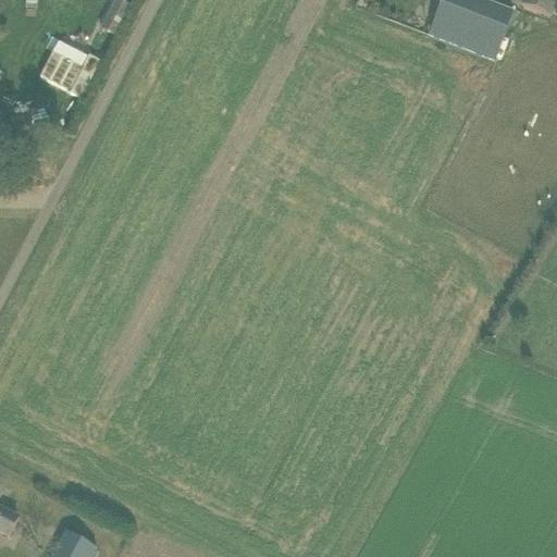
[(474,0),(443,0),(429,36),(495,62),(514,15),(474,0)]
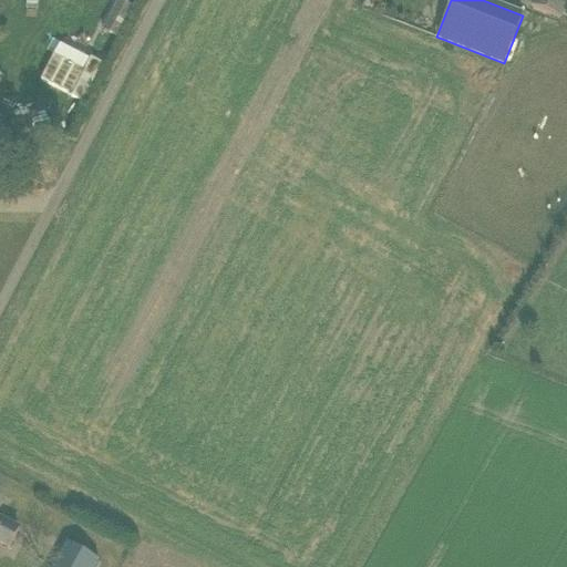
[(559,19),(566,0),(536,0),(533,8),(559,19)]
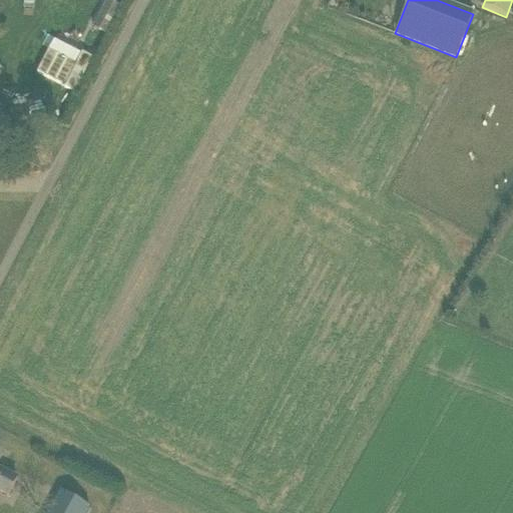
[(122,10),(121,10),(106,1),(91,28),(107,37),(122,10)]
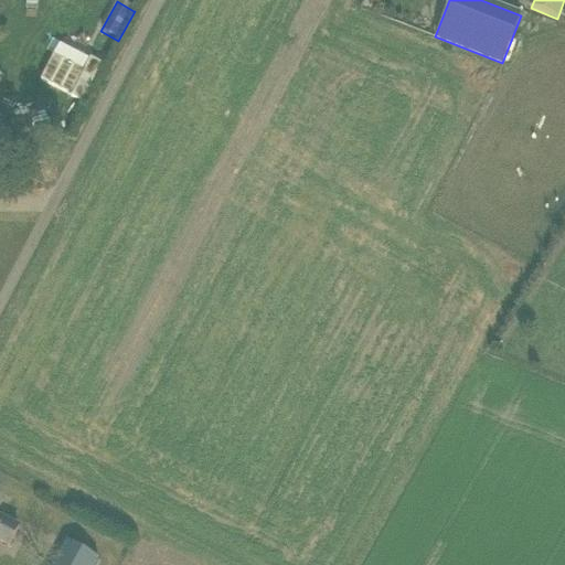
[(85,67),(56,52),(41,82),(83,103),(105,60),(92,53),(85,67)]
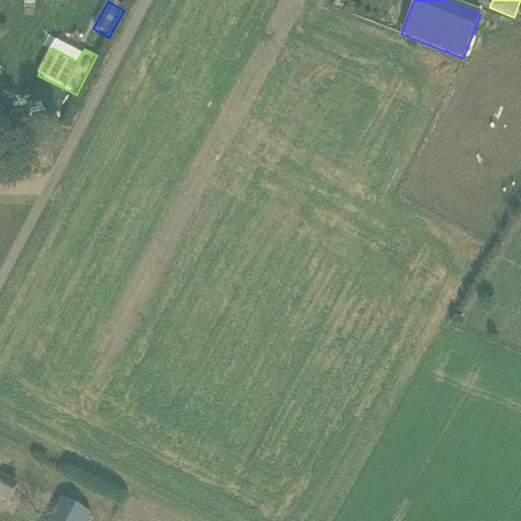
[(0,462),(0,500),(8,505),(17,487),(0,478),(0,467),(2,463),(0,462)]
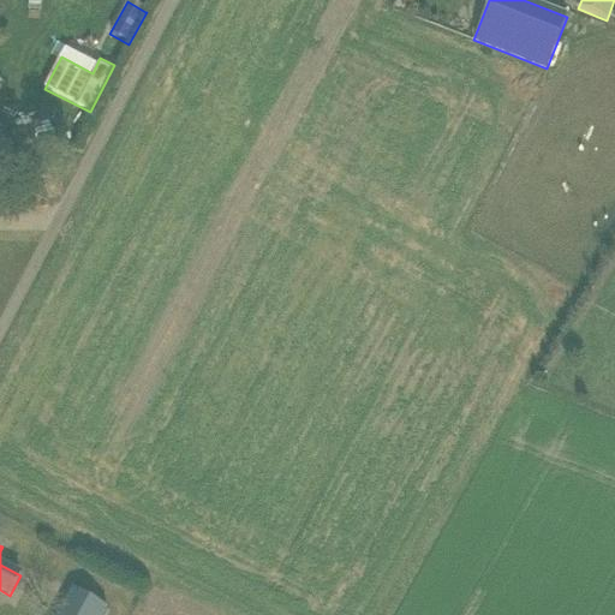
[(106,614),(108,610),(72,590),(58,614),(106,614)]
